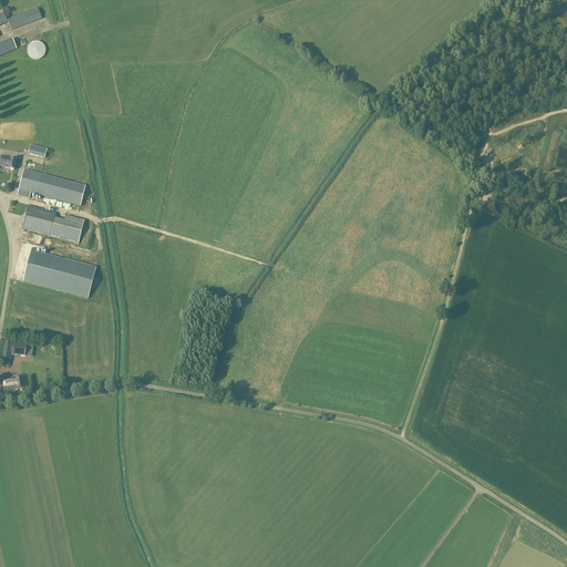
[(38,8),(7,20),(8,22),(11,31),(42,19),(38,8)]
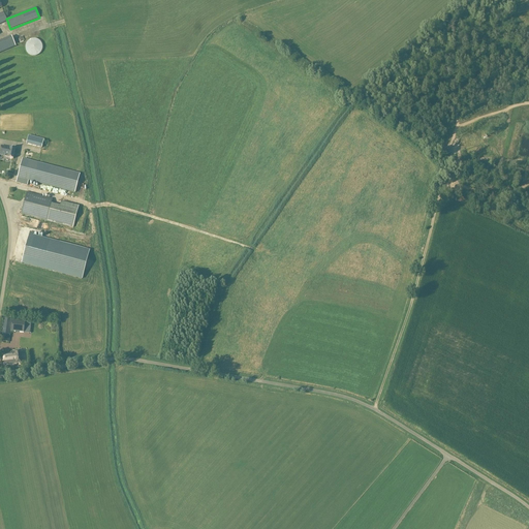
[(0,53),(18,44),(13,35),(0,40),(0,53)]
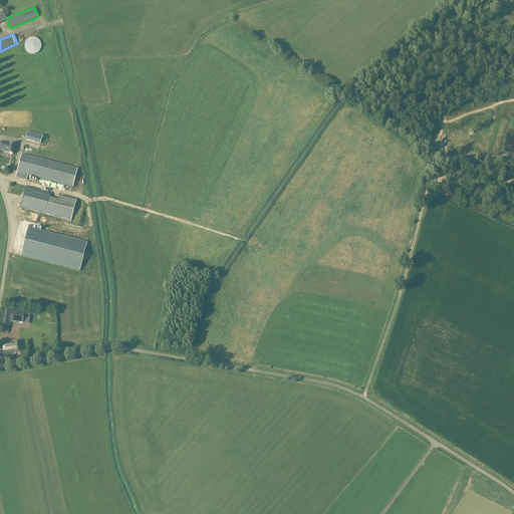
[(25,44),(25,45),(25,46),(25,47),(25,48),(25,49),(26,50),(26,51),(27,52),(28,52),(29,53),(29,54),(30,54),(31,54),(32,54),(34,54),(35,54),(36,54),(37,54),(37,53),(38,52),(39,52),(40,51),(40,50),(41,49),(41,48),(41,47),(41,46),(41,45),(41,44),(41,43),(40,42),(40,41),(39,40),(38,40),(38,39),(37,38),(36,38),(35,38),(34,38),(33,38),(32,38),(31,38),(30,38),(29,39),(28,39),(27,40),(26,41),(26,42),(25,43),(25,44)]
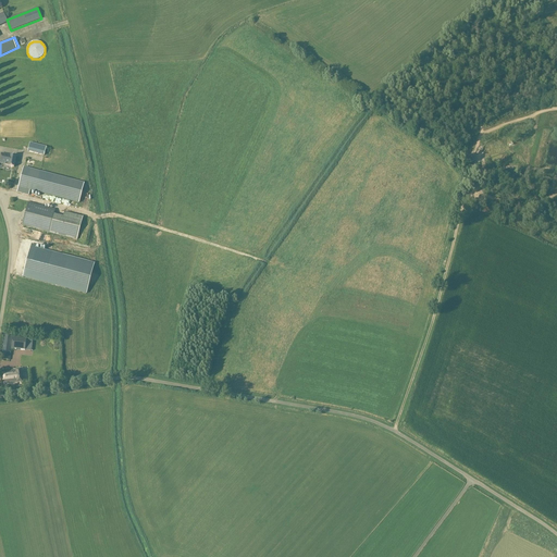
[(31,143),(28,151),(46,156),(48,147),(31,143)]
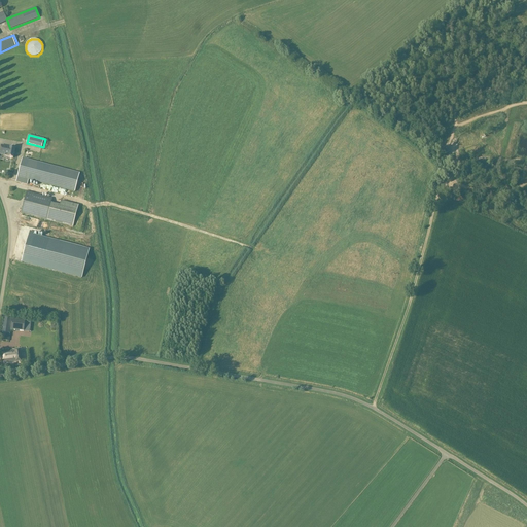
[(13,159),(15,148),(1,145),(0,153),(0,154),(5,155),(5,156),(8,157),(13,159)]
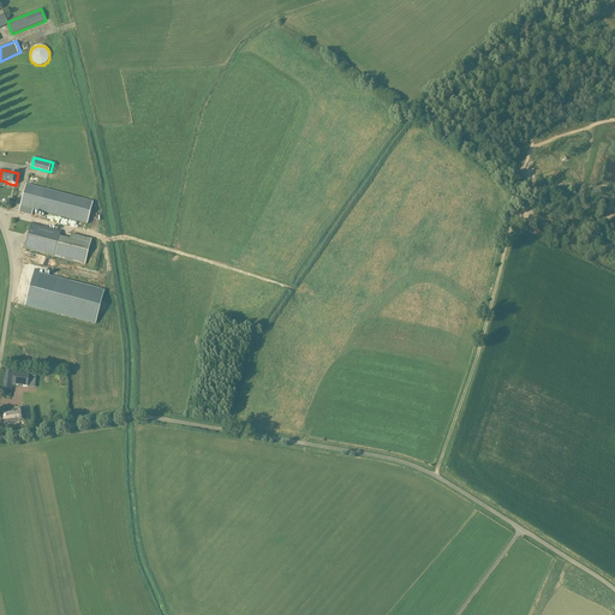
[(18,212),(31,215),(34,210),(87,225),(93,203),(66,196),(25,185),(23,196),(18,212)]
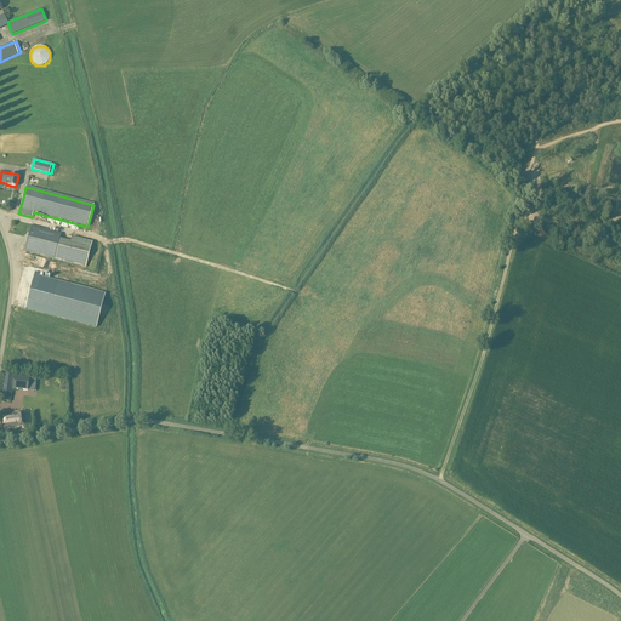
[(86,268),(92,243),(72,238),(70,241),(61,239),(62,235),(32,227),(24,252),(86,268)]
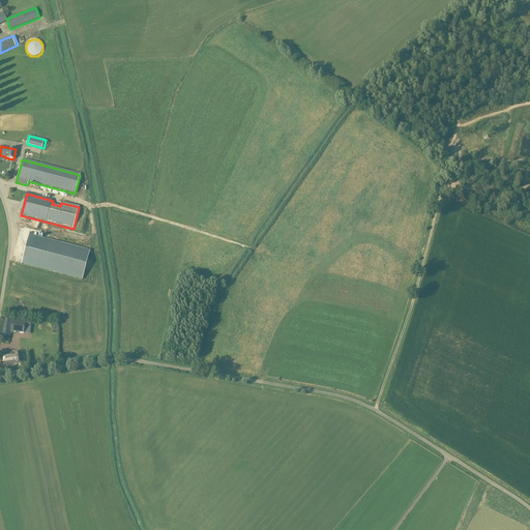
[(90,251),(34,236),(35,233),(30,232),(22,264),(82,280),(90,251)]
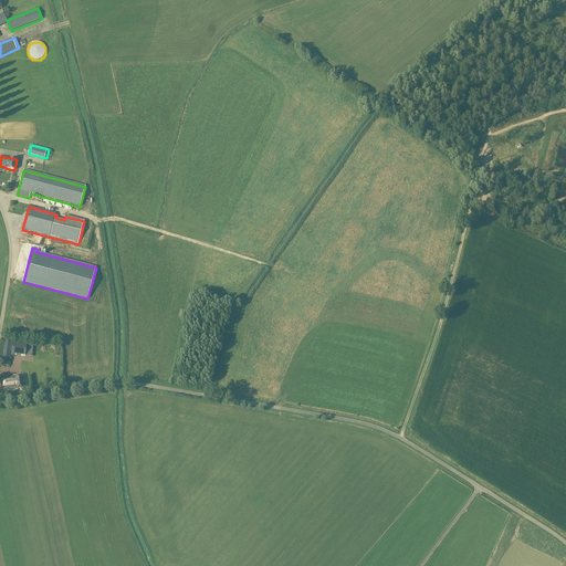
[(34,345),(13,342),(3,341),(0,362),(0,365),(10,366),(11,355),(31,357),(32,347),(33,347),(34,345)]
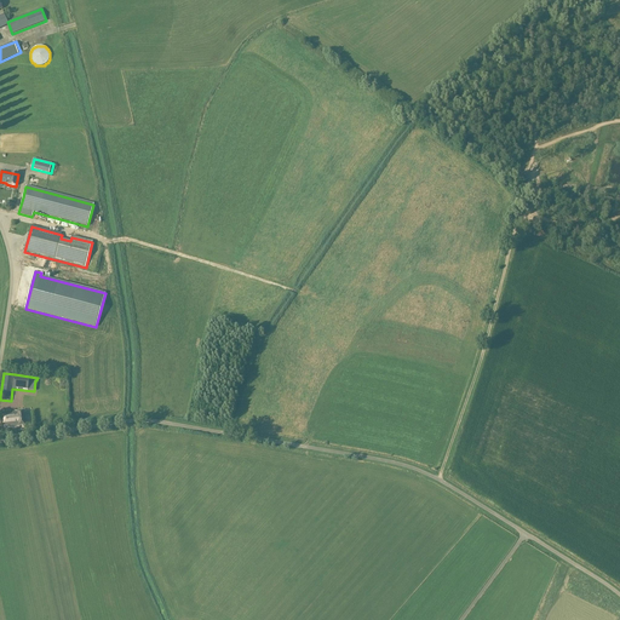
[(4,414),(5,428),(19,426),(26,426),(23,412),(17,412),(18,413),(4,414)]
